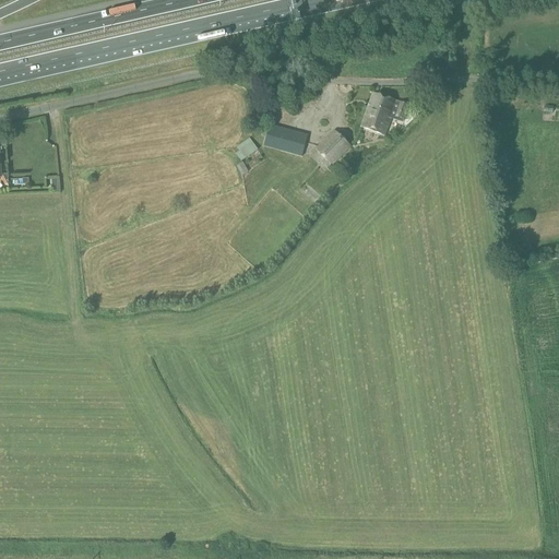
[(396,103),(397,103),(373,94),(361,128),(384,135),(390,118),(403,122),(408,106),(400,103),(400,104),(396,103)]
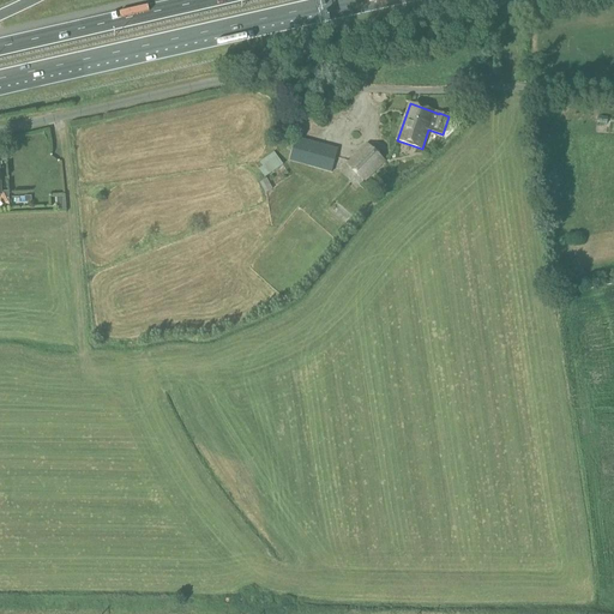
[(331,173),(337,150),(294,138),(288,161),(331,173)]
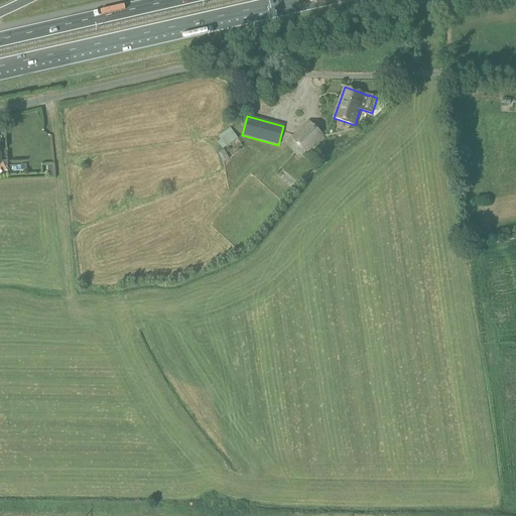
[(305,153),(324,136),(308,121),(291,138),(305,153)]
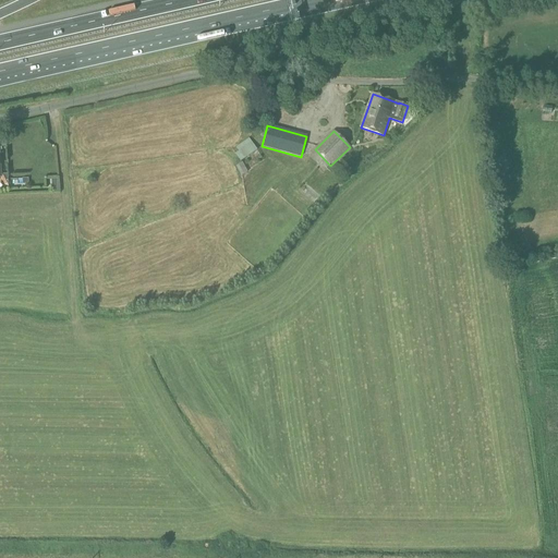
[(239,152),(235,154),(241,161),(257,150),(250,140),(249,138),(242,143),(237,147),(239,152)]
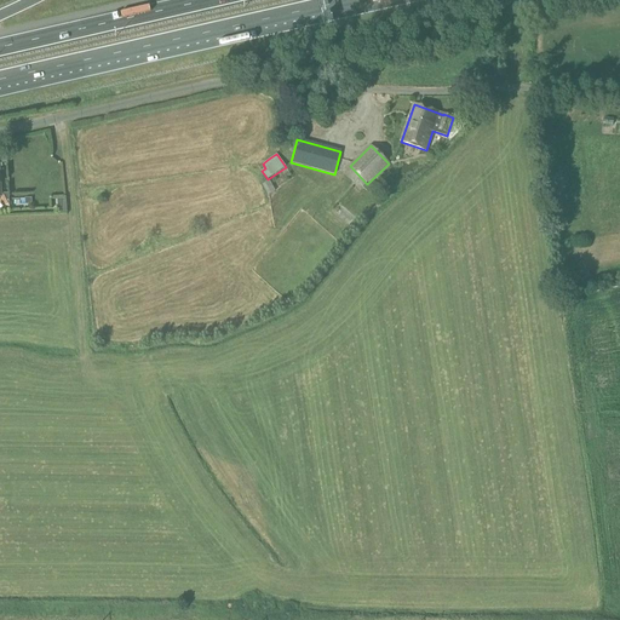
[(268,195),(275,193),(269,182),(263,184),(268,195)]
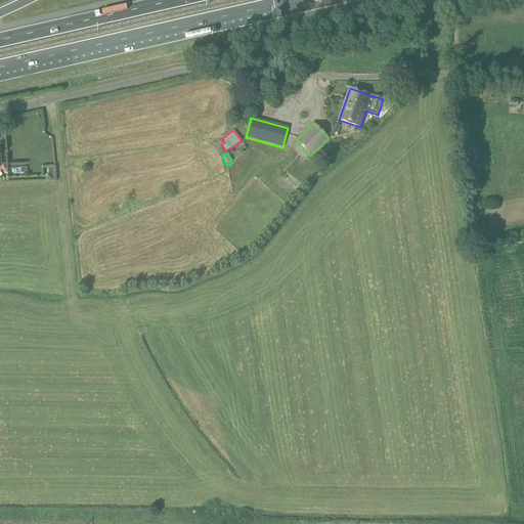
[(281,174),(275,181),(286,191),(292,184),(281,174)]
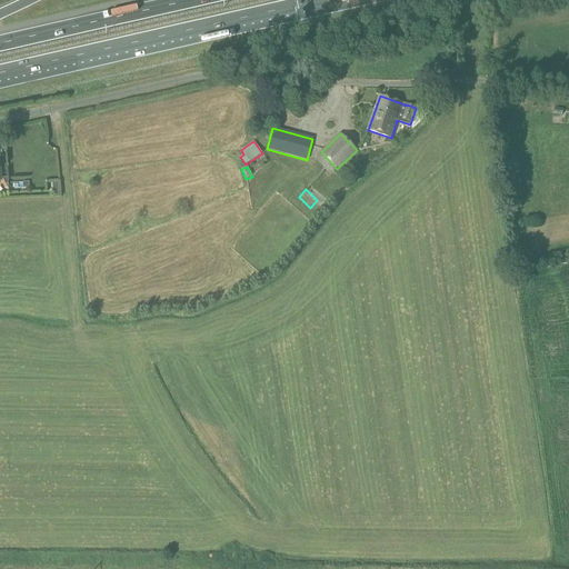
[(267,227),(259,232),(262,239),(271,233),(267,227)]
